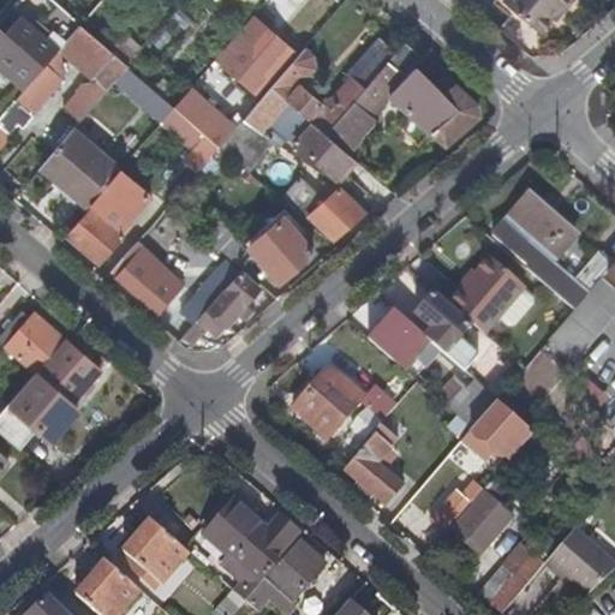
[(573,0),(509,0),(506,5),(541,34),(560,10),(563,12),(573,0)]
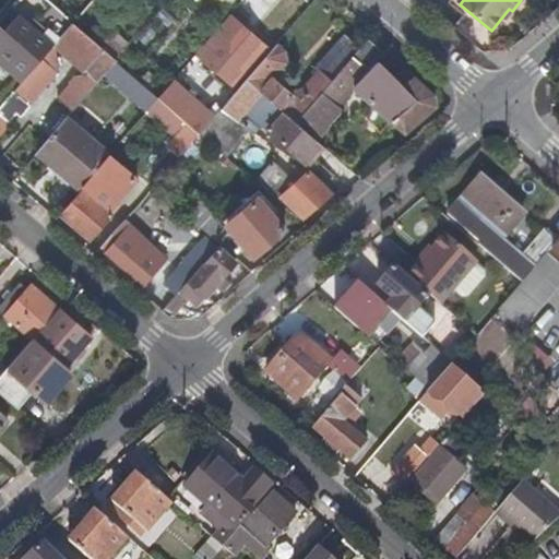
[(0,62),(23,82),(52,48),(54,47),(43,37),(47,32),(34,20),(30,25),(19,15),(0,37),(0,62)]
